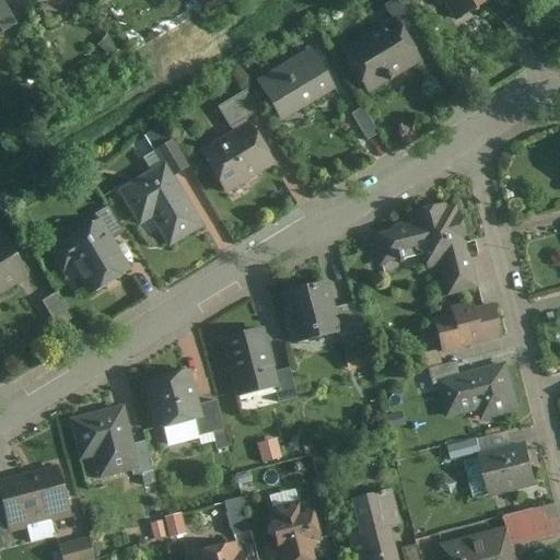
[(394,22),(401,35),(416,26),(399,0),(383,10),(391,24),(394,22)]
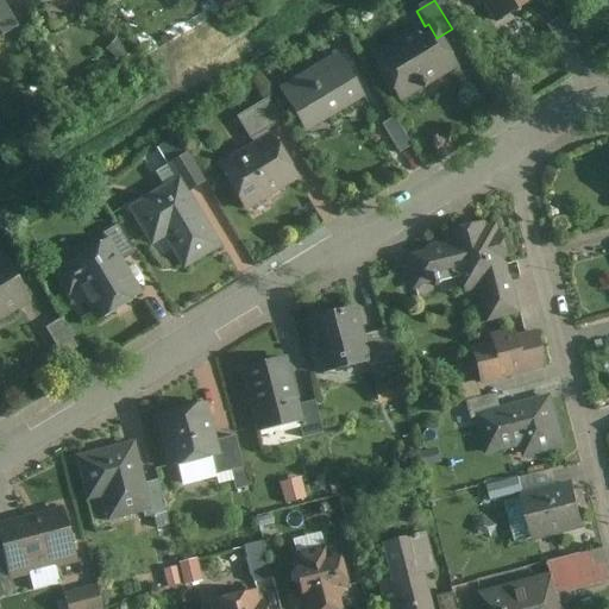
[(535,2),(534,0),(477,0),(493,26),(535,2)]
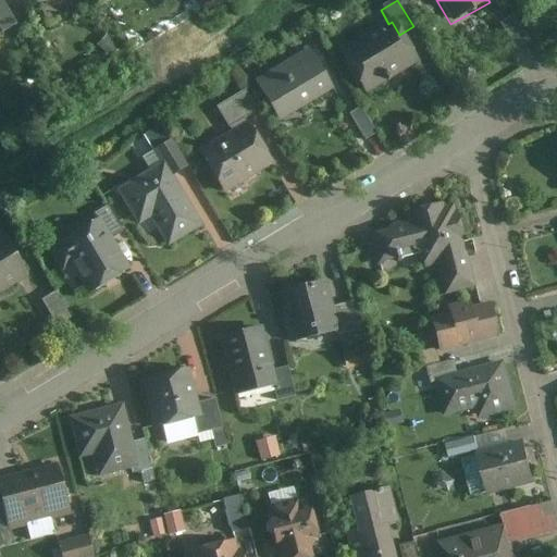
[(0,4),(0,35),(14,26),(0,4)]
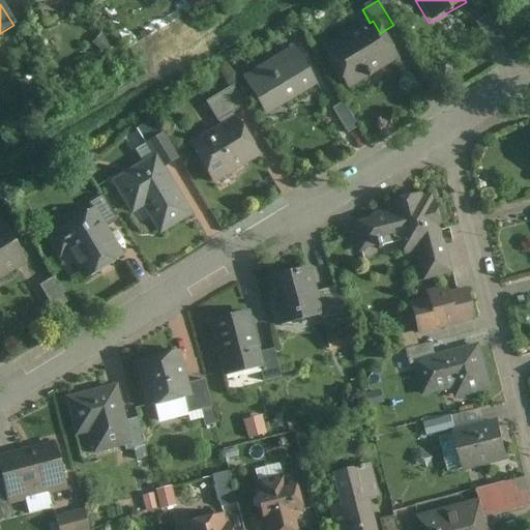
[(347,93),(398,62),(380,33),(373,21),(370,23),(322,52),(347,93)]
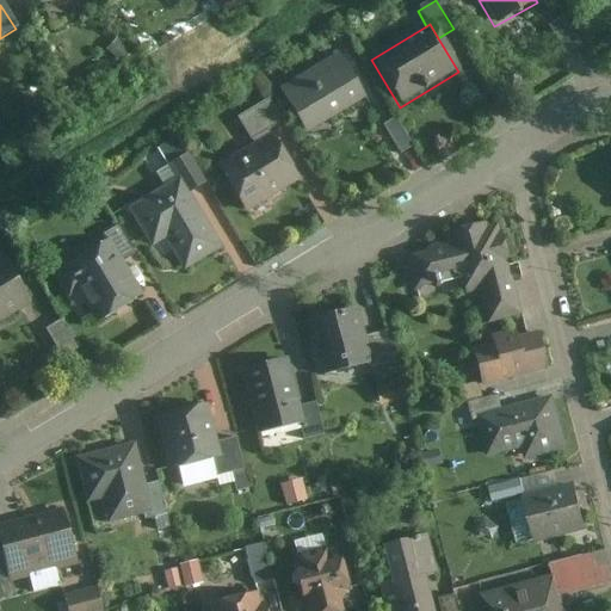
[(303,139),(364,102),(338,60),(278,97),(303,139)]
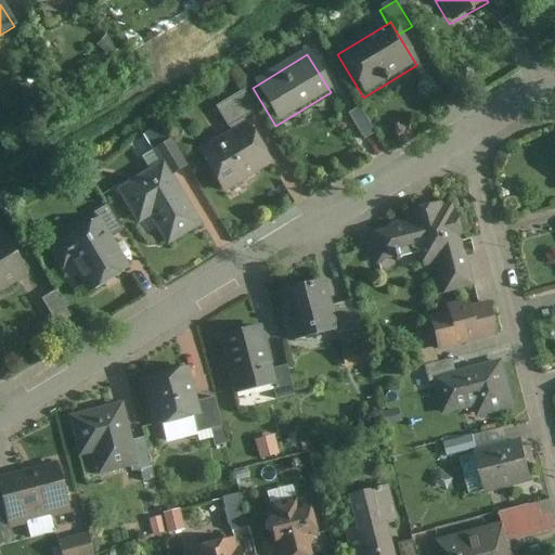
[(227,130),(254,113),(243,94),(215,112),(227,130)]
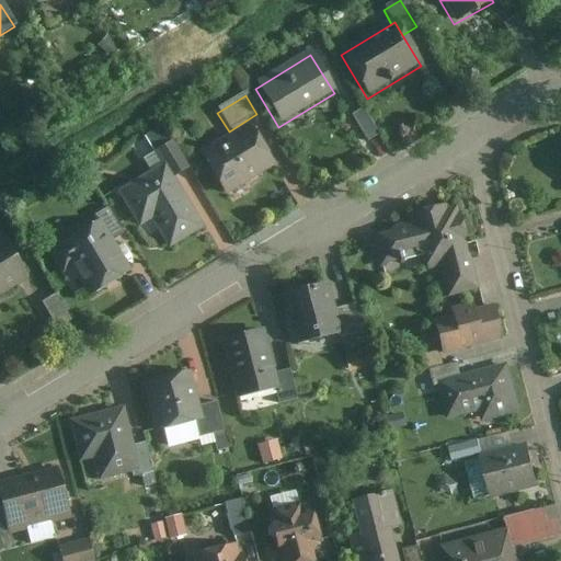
[(225,199),(272,169),(247,129),(199,160),(225,199)]
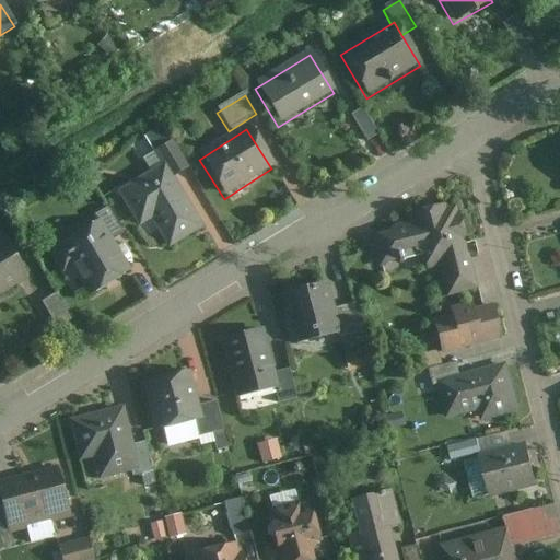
[(152,156),(160,168),(163,166),(172,182),(188,171),(172,144),(152,156)]
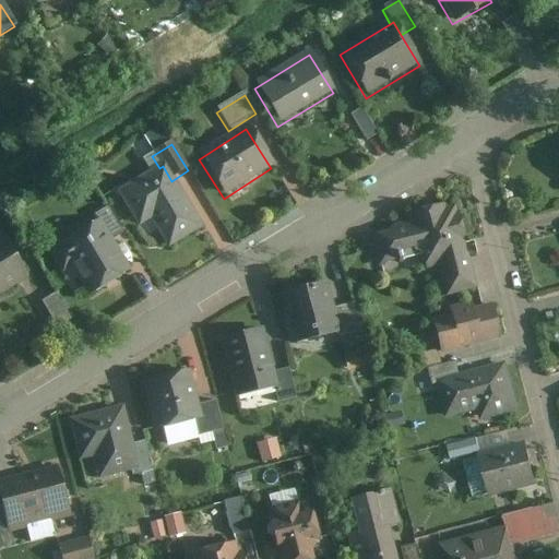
[(166,252),(202,232),(171,181),(163,166),(159,168),(116,194),(138,230),(150,223),(166,252)]
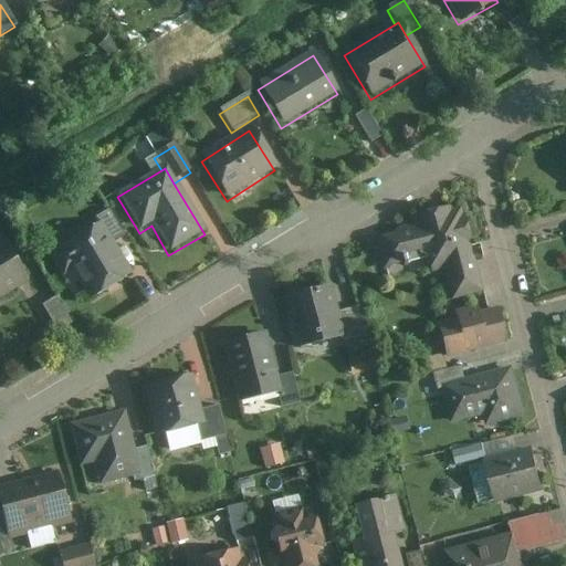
[(419,219),(399,223),(400,231),(379,236),(387,266),(431,255),(436,271),(447,268),(454,297),(488,290),(479,254),(477,254),(474,241),(477,240),(474,220),(463,206),(458,202),(417,212),(419,219)]
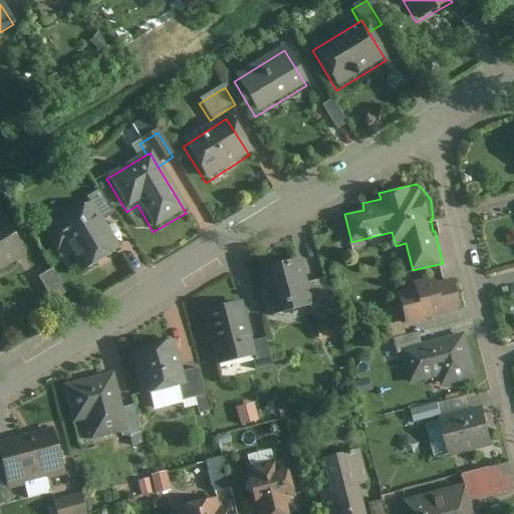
[(119,251),(87,203),(41,232),(55,254),(62,249),(79,277),(119,251)]
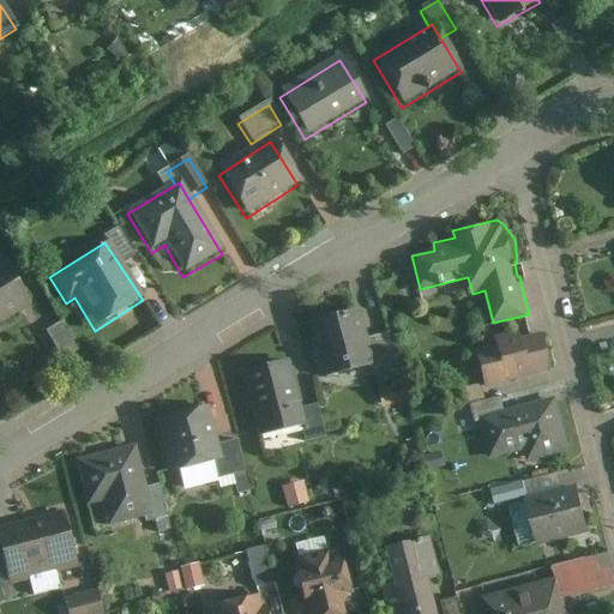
[(0,327),(25,312),(0,270),(0,327)]
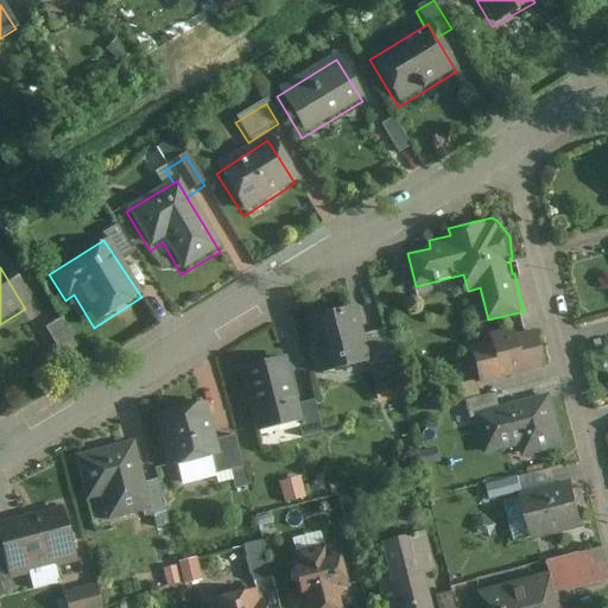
[(367,331),(360,302),(310,312),(322,367),(369,356),(372,356),(367,331)]
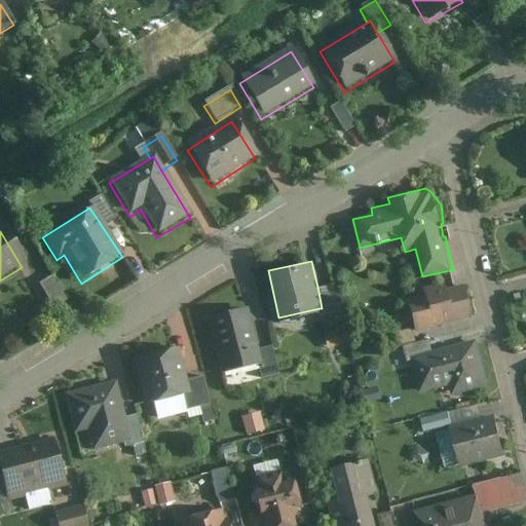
[(65,304),(49,280),(37,288),(52,312),(65,304)]
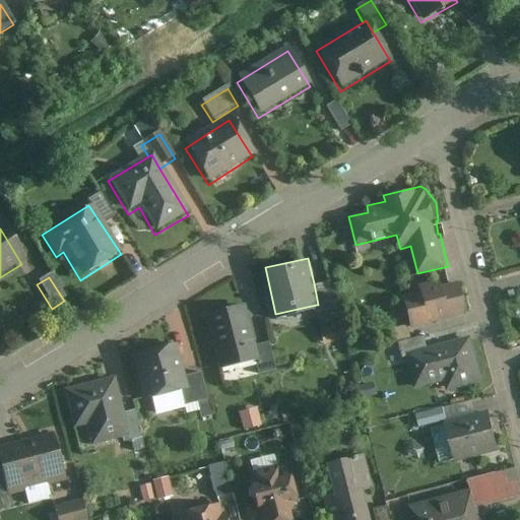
[(469,312),(460,279),(407,294),(415,325),(469,312)]
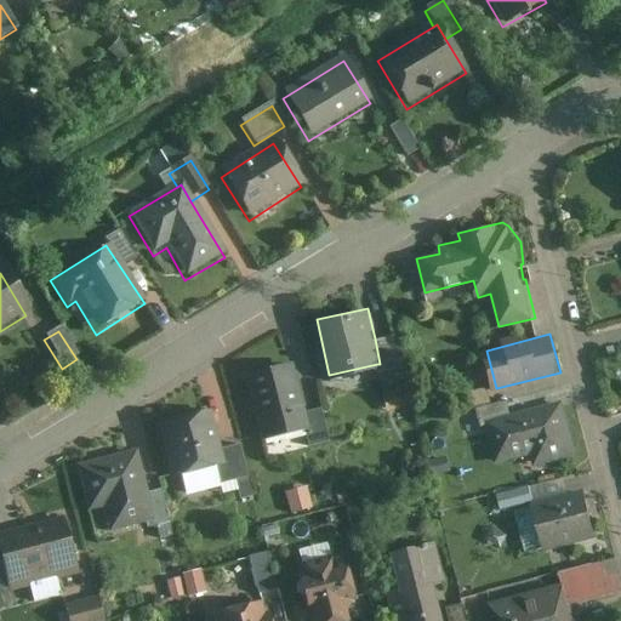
[(396,335),(375,339),(380,364),(377,364),(380,374),(403,366),(396,335)]
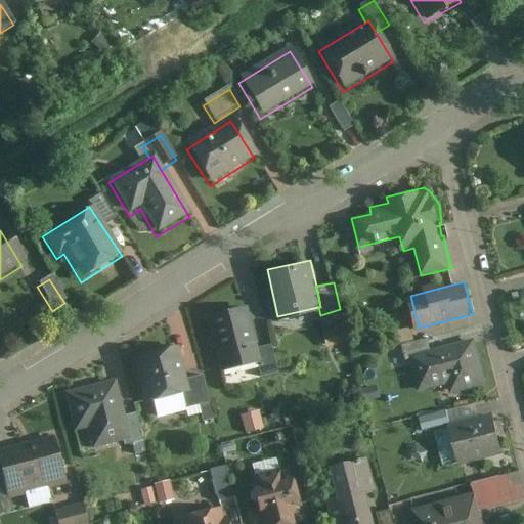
[(261,346),(249,304),(209,315),(224,370),(260,360),(264,359),(261,346)]
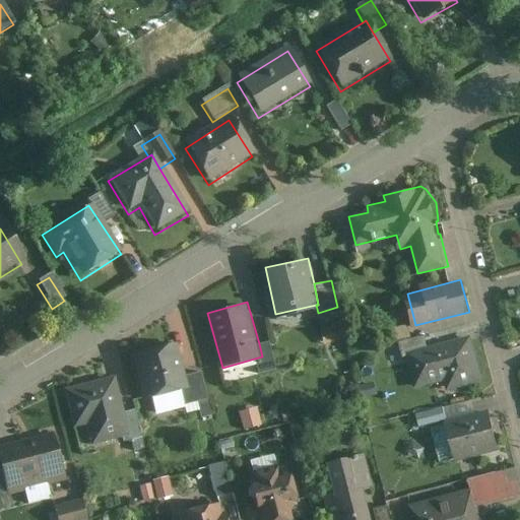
[(410,352),(432,346),(429,333),(400,341),(403,353),(410,352)]
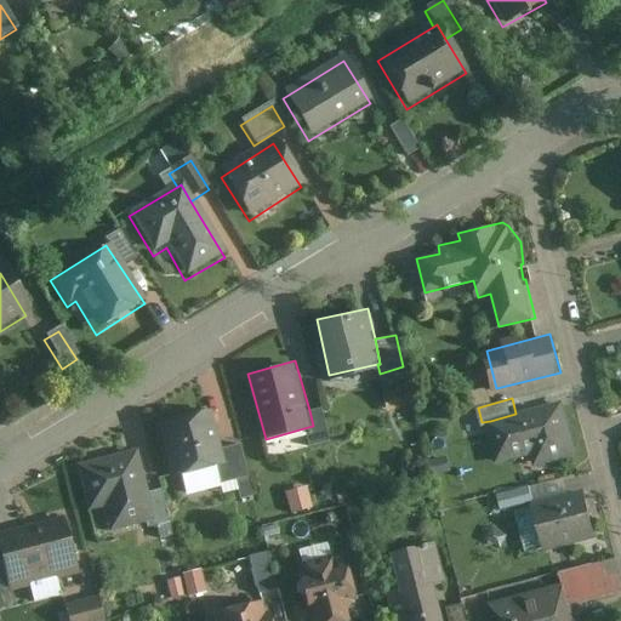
[(516,414),(490,421),(500,463),(537,454),(540,465),(581,455),(568,402),(516,414)]
